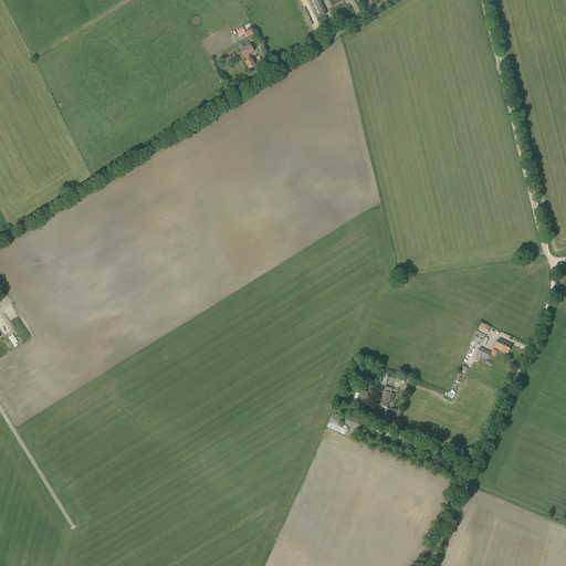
[(308,0),(317,19),(326,14),(320,0),(308,0)]
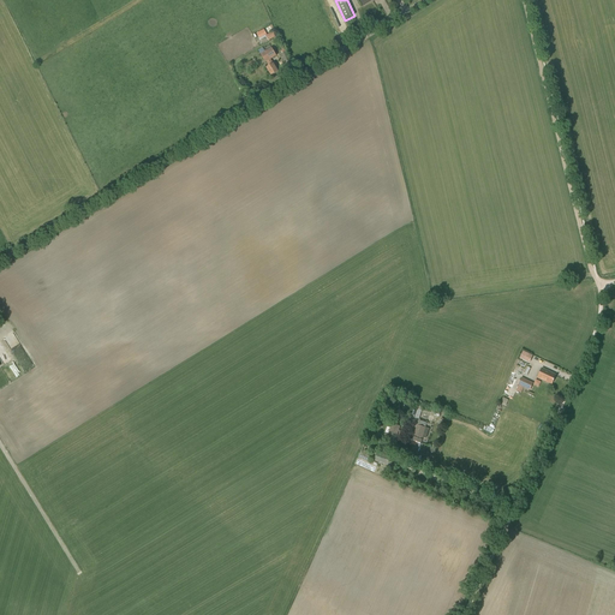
[(267,35),(266,36),(268,41),(276,36),(274,31),(267,35)]
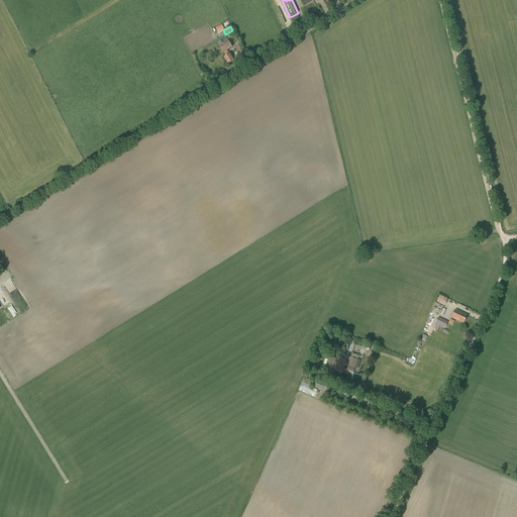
[(229,54),(227,50),(232,47),(228,40),(218,46),(222,54),(224,53),(226,56),(224,58),(228,65),(234,61),(229,54)]
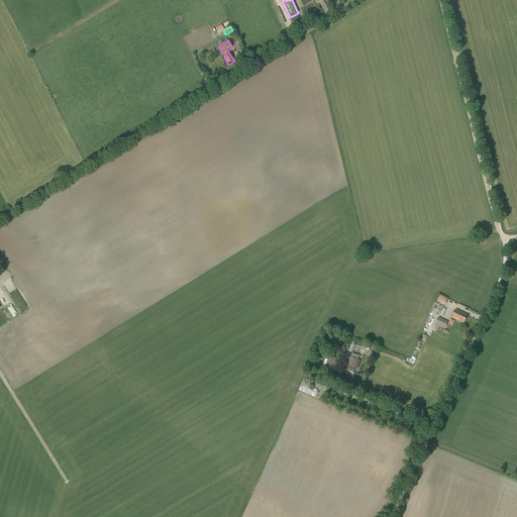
[(208,59),(215,55),(213,49),(206,54),(208,59)]
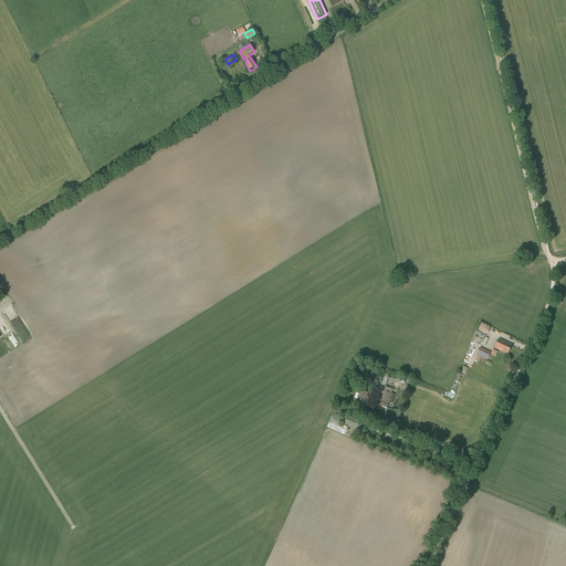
[(490,334),(492,327),(483,323),(480,331),(490,334)]
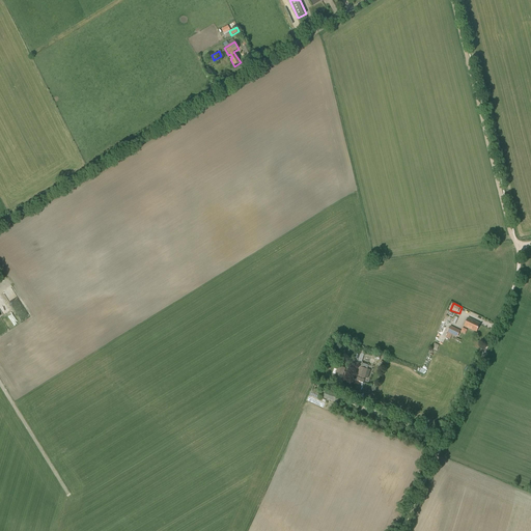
[(476,332),(480,325),(468,318),(464,326),(476,332)]
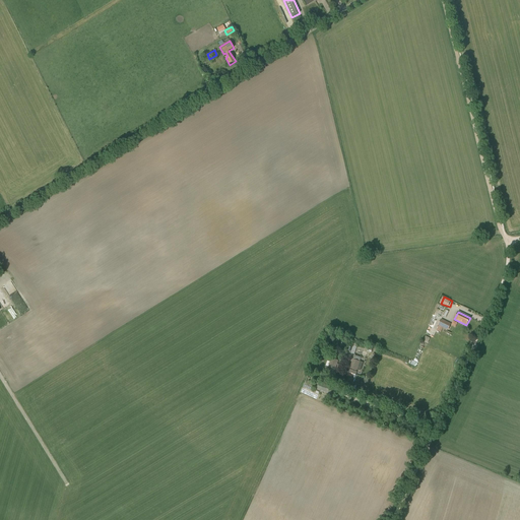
[(448,329),(450,324),(441,320),(438,325),(448,329)]
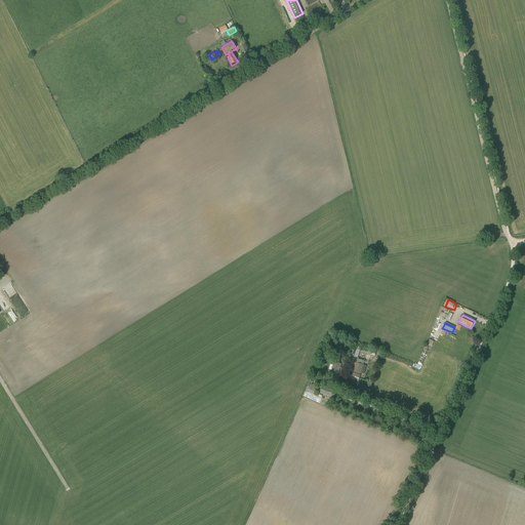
[(360,373),(363,365),(364,361),(358,359),(354,371),(360,373)]
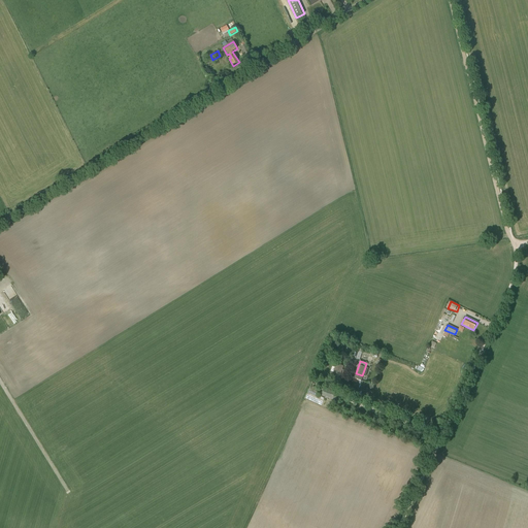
[(340,375),(343,366),(336,364),(333,373),(340,375)]
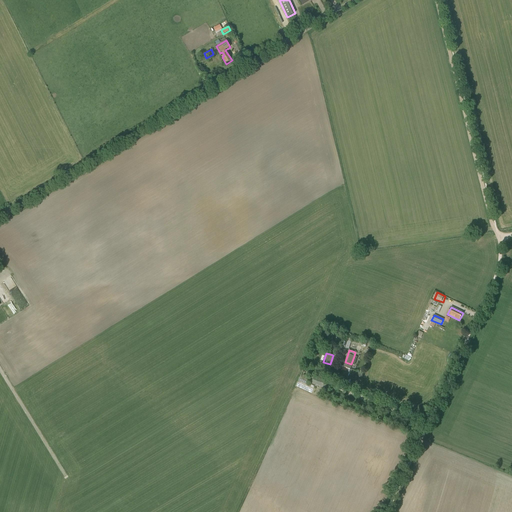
[(346,382),(349,373),(342,371),(339,379),(346,382)]
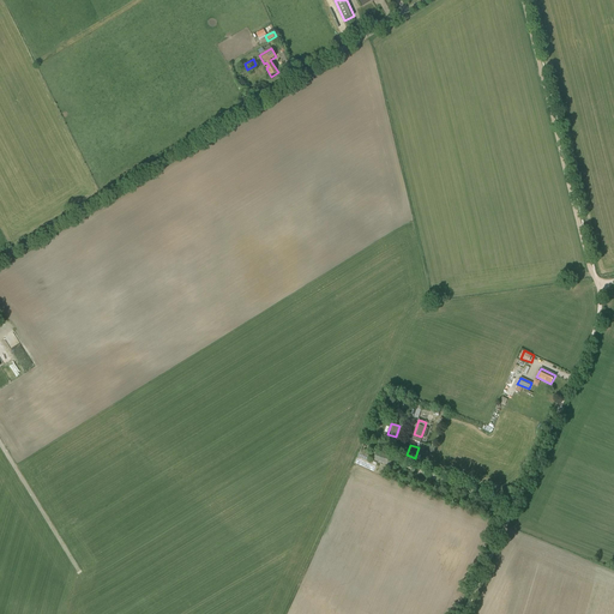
[(385,457),(375,453),(375,452),(371,451),(369,457),(372,458),(372,456),(373,457),(373,459),(389,465),(391,458),(385,456),(385,457)]
